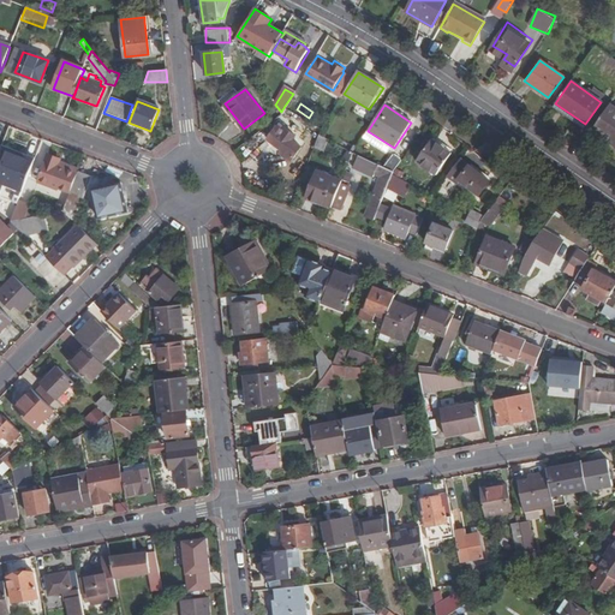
[(614,109),(609,106),(592,130),(614,145),(614,109)]
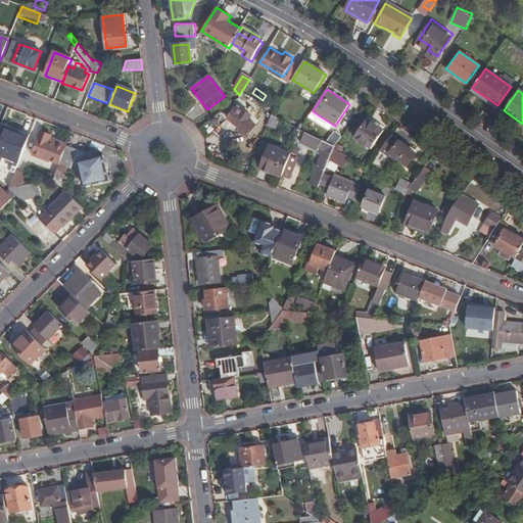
[(249,91),(248,93),(262,102),(263,100),(252,93),(249,91)]
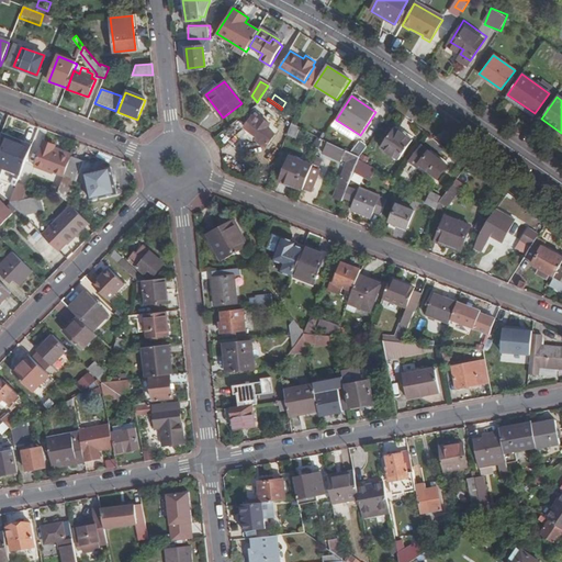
[(278,114),(281,110),(267,100),(263,104),(278,114)]
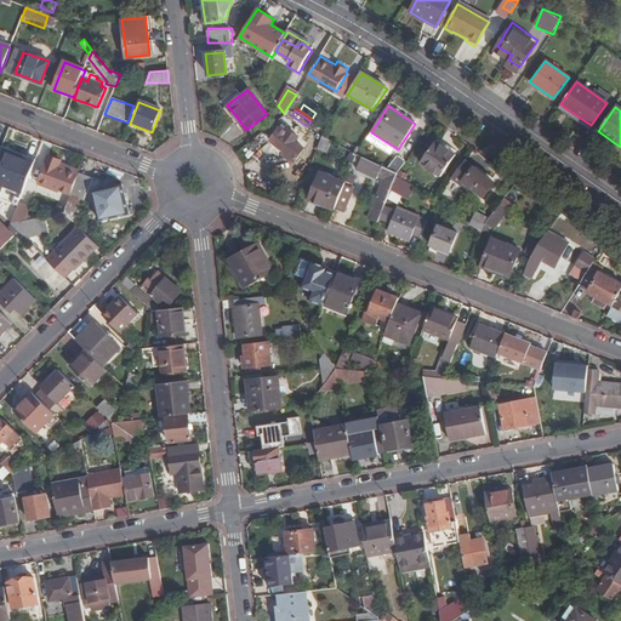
[(288,134),(281,129),(272,143),(284,153),(283,155),(295,164),(305,148),(296,142),(298,137),(289,131),(288,134)]
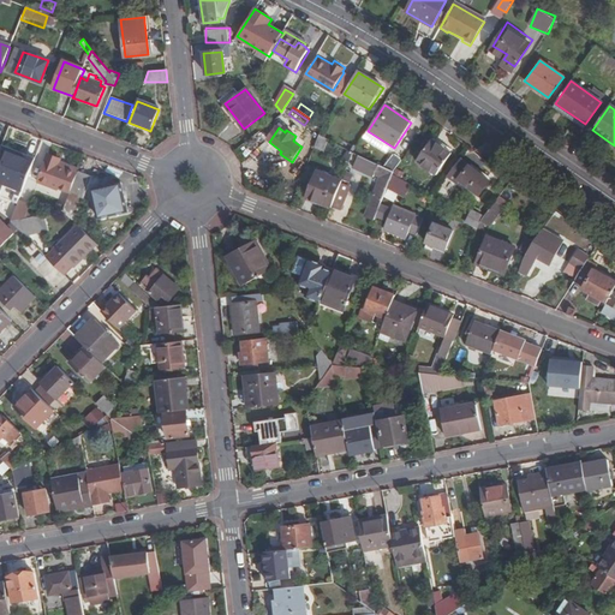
[(323,149),(327,138),(318,133),(315,145),(323,149)]
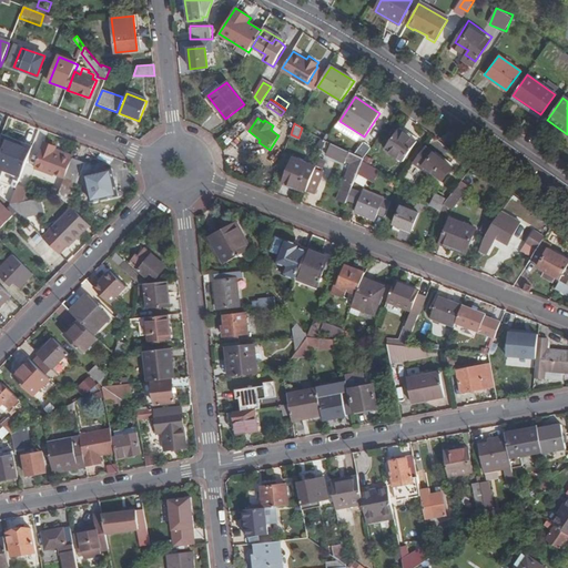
[(418,142),(401,129),(386,149),(404,162),(418,142)]
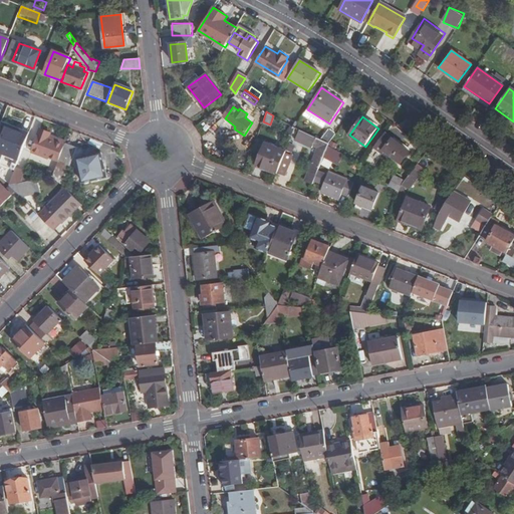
[(27,142),(0,131),(0,158),(3,159),(0,165),(0,170),(14,175),(17,168),(27,142)]
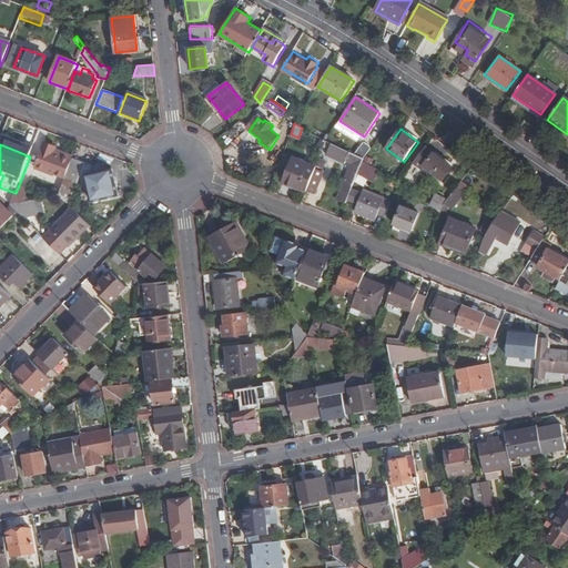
[(56,174),(66,178),(73,159),(56,153),(57,150),(44,144),(36,169),(53,175),(54,175),(56,174)]
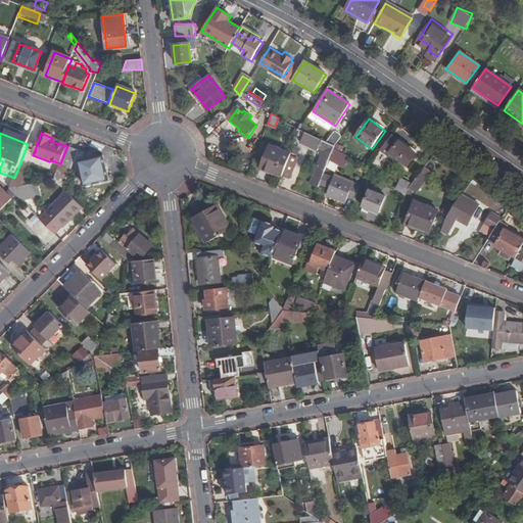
[(311,183),(320,186),(321,184),(324,175),(331,158),(335,148),(327,144),(305,133),(301,143),(318,151),(318,150),(323,153),(315,175),(315,174),(311,183)]
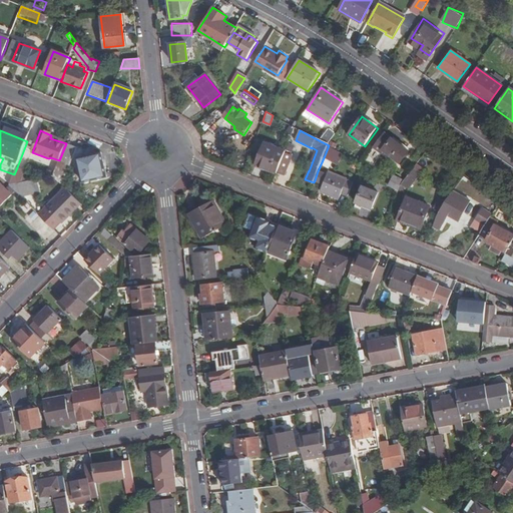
[(328,132),(321,141),(329,145),(335,136),(328,132)]
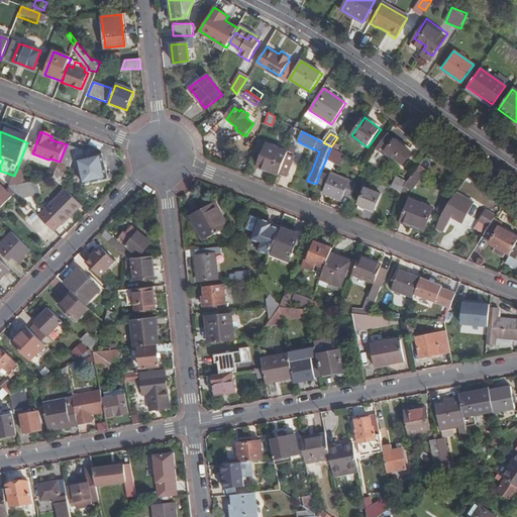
[(396,140),(388,134),(379,146),(387,152),(396,140)]
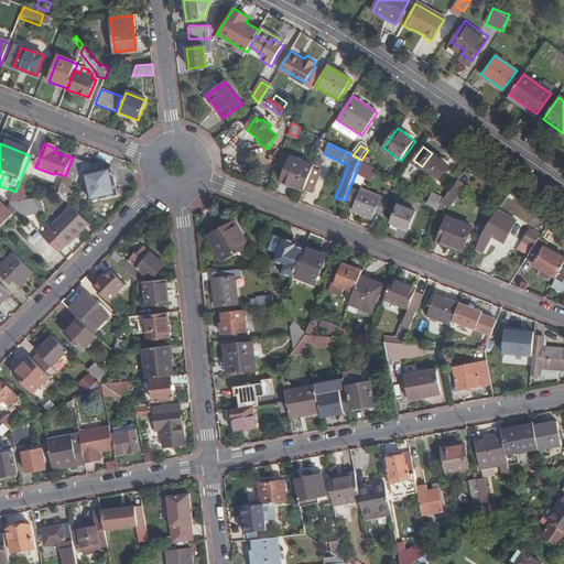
[(74,155),(56,149),(55,152),(73,158),(73,156),(74,155)]
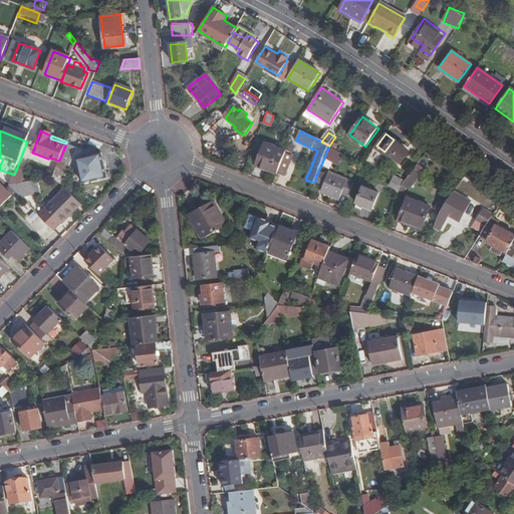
[(411,152),(394,140),(384,152),(402,165),(411,152)]
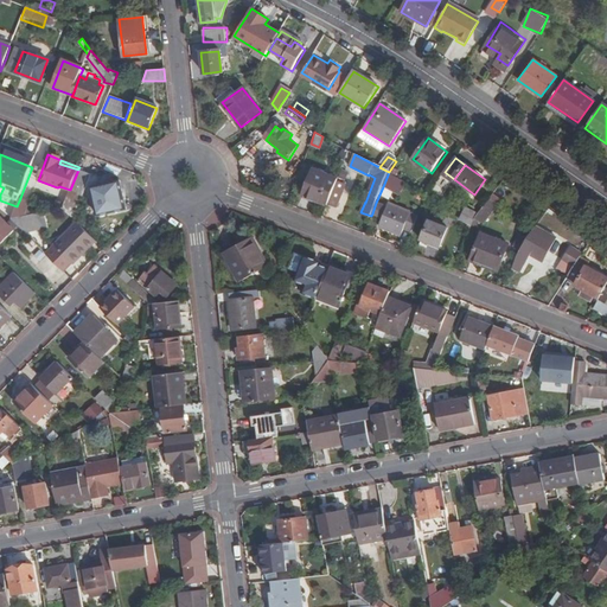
[(91,174),(78,168),(78,170),(70,190),(63,209),(74,219),(91,174)]
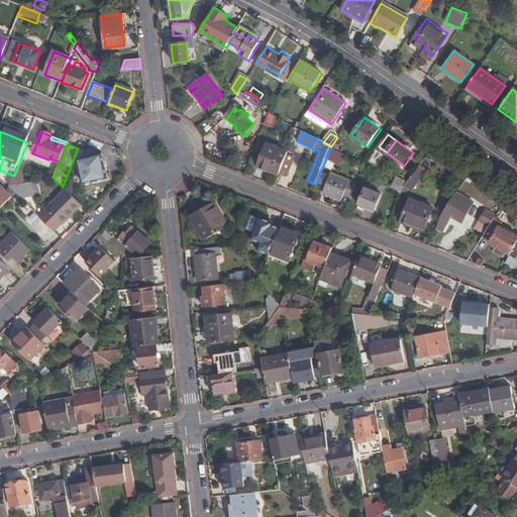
[(257,168),(279,175),(287,154),(287,153),(266,145),(257,168)]
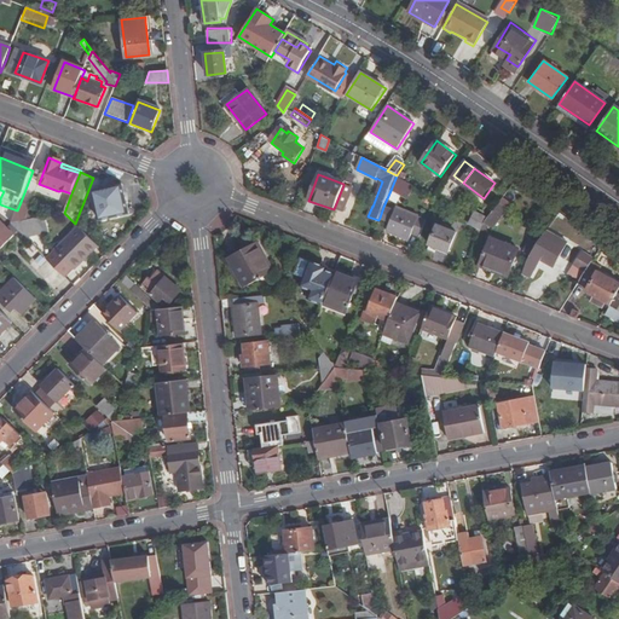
[(397,175),(392,187),(401,191),(404,187),(411,190),(414,185),(397,175)]
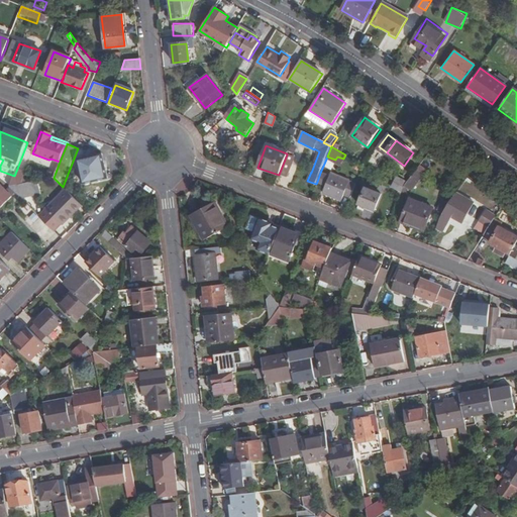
[(108,178),(103,153),(78,159),(83,183),(108,178)]
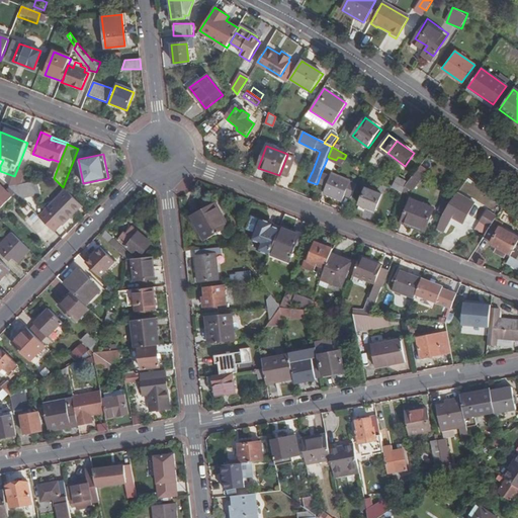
[(294,158),(287,155),(279,175),(287,177),(294,158)]
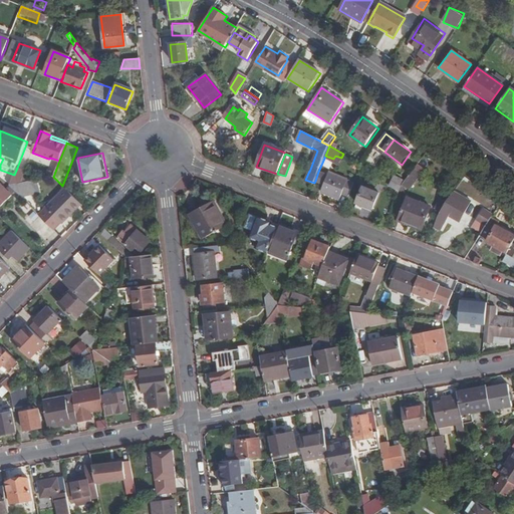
[(17,168),(14,175),(9,186),(19,184),(24,171),(17,168)]
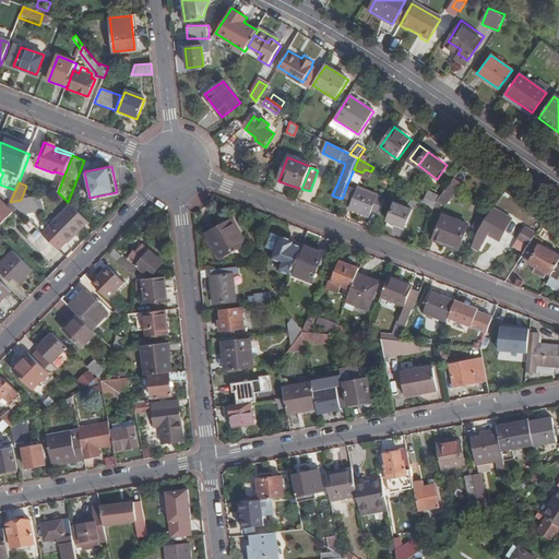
[(460,191),(452,185),(442,198),(450,204),(460,191)]
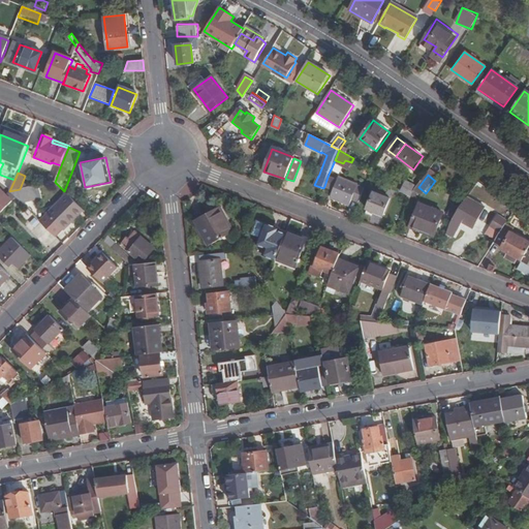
[(338,181),(328,177),(324,186),(328,187),(334,190),(331,197),(350,205),(352,199),(359,201),(365,189),(358,186),(358,185),(339,177),(338,181)]
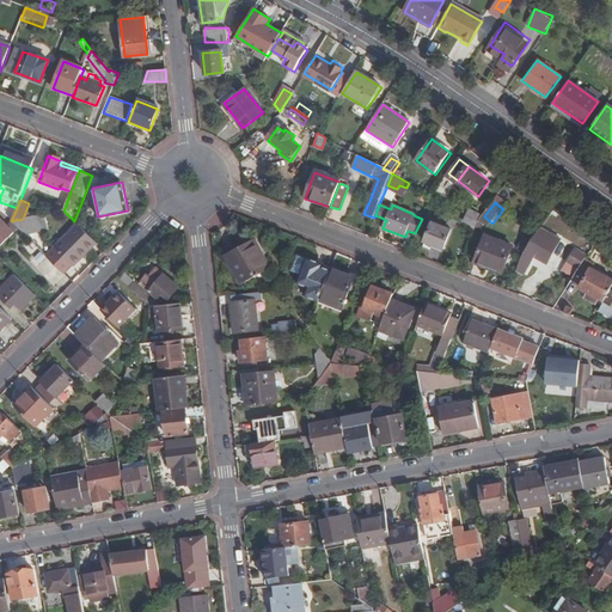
[(23,219),(11,221),(25,236),(49,230),(47,216),(46,214),(26,218),(23,219)]
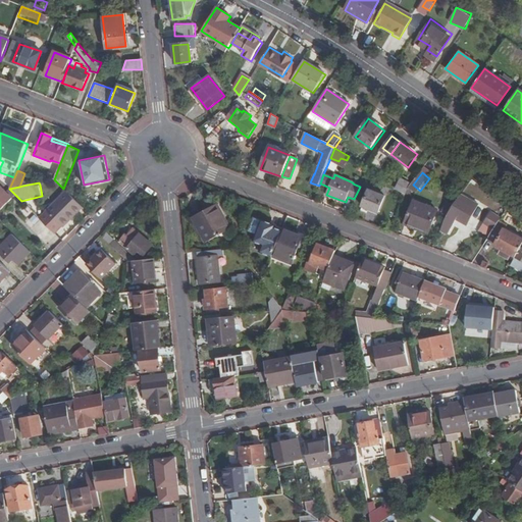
[(0,209),(11,198),(0,185),(0,209)]
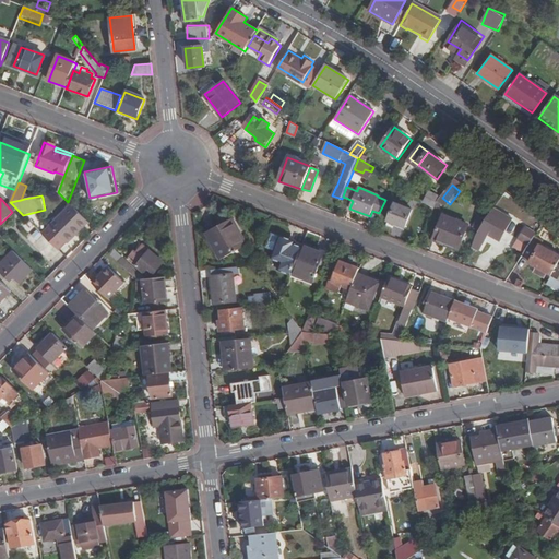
[(406,227),(413,210),(395,203),(388,221),(406,227)]
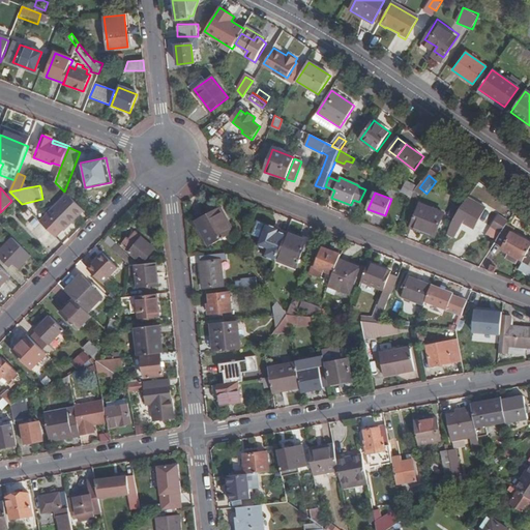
[(64,230),(84,210),(67,194),(55,206),(57,208),(42,224),(53,234),(61,227),(64,229),(64,230)]
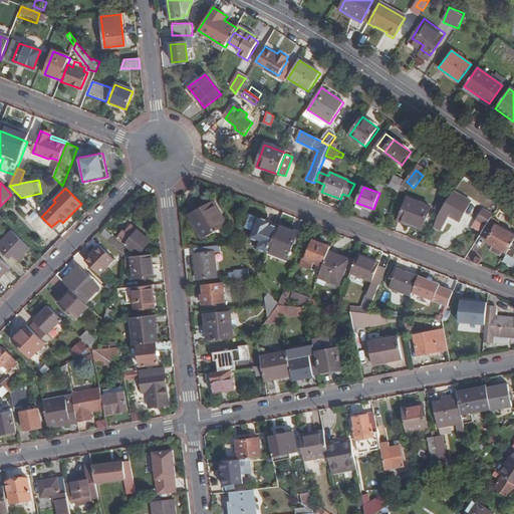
[(474,205),(457,195),(437,229),(443,233),(452,218),(463,224),(474,205)]
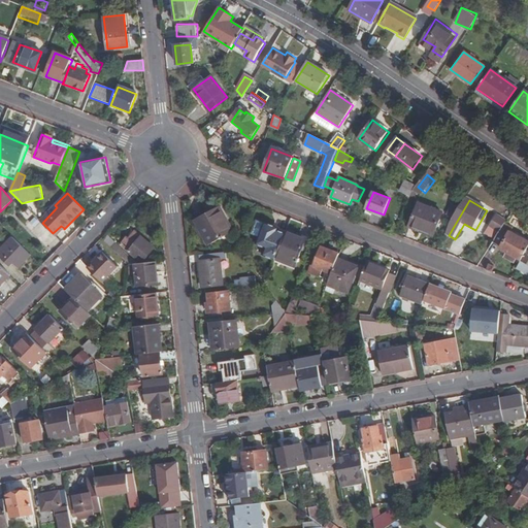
[(35,202),(30,208),(39,218),(44,211),(35,202)]
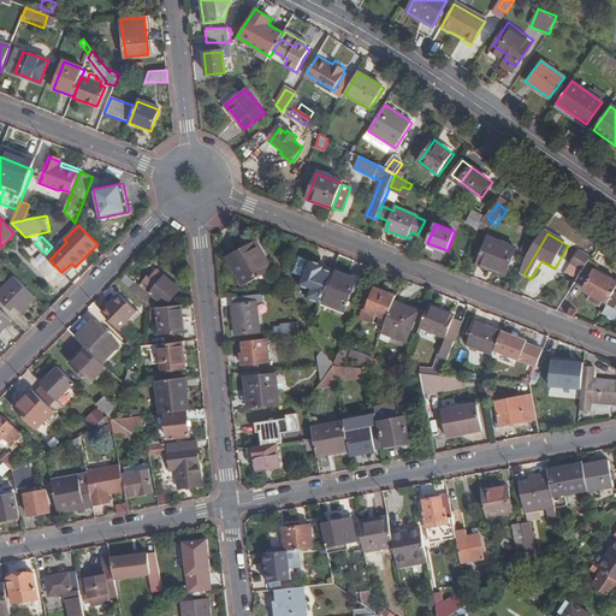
[(517,248),(489,236),(479,262),(508,273),(517,248)]
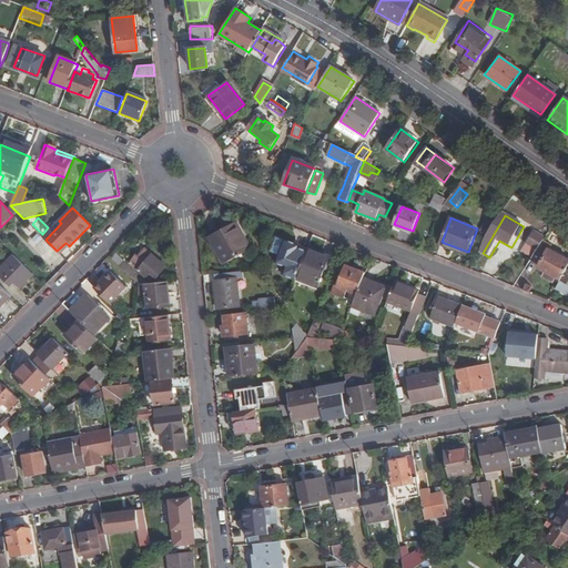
[(233,219),(211,236),(231,260),(251,243),(239,229),(241,227),(233,219)]
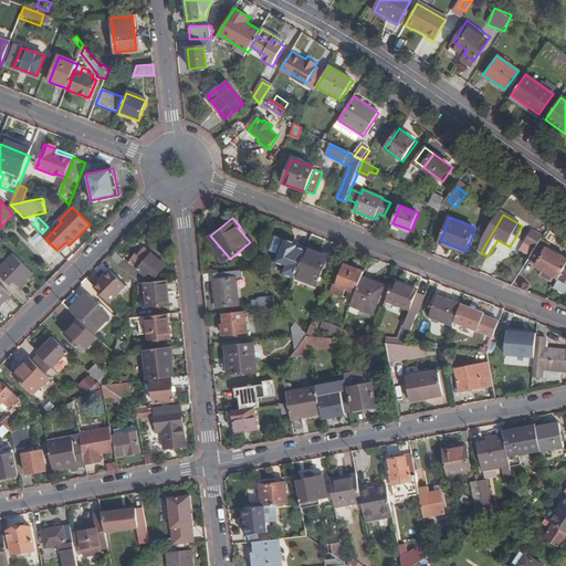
[(43,237),(45,239),(61,222),(59,220),(43,237)]
